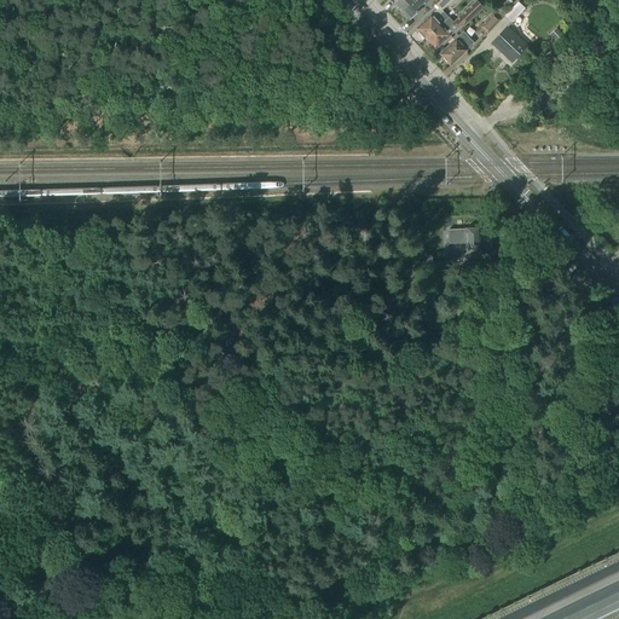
[(403,12),(414,0),(398,0),(394,4),(403,12)]
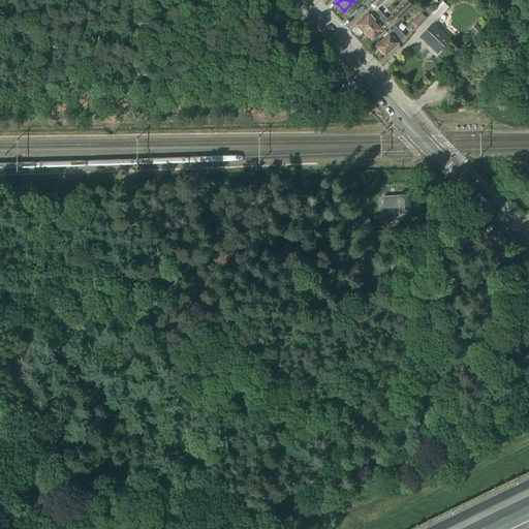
[(362,5),(367,0),(353,0),(344,10),(350,18),(362,6),(362,5)]
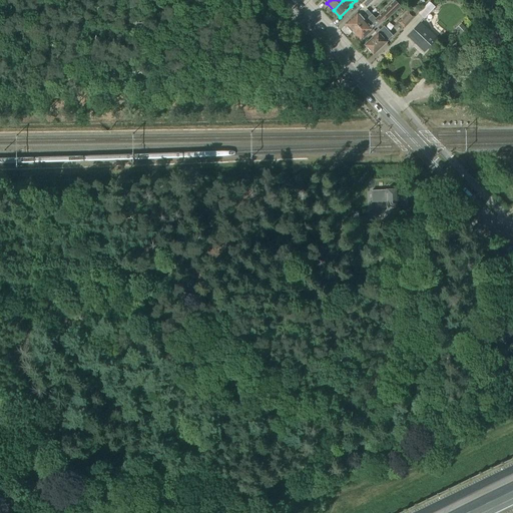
[(364,7),(345,24),(353,32),(365,21),(371,17),(372,15),(367,9),(376,0),(366,0),(362,4),(364,7)]
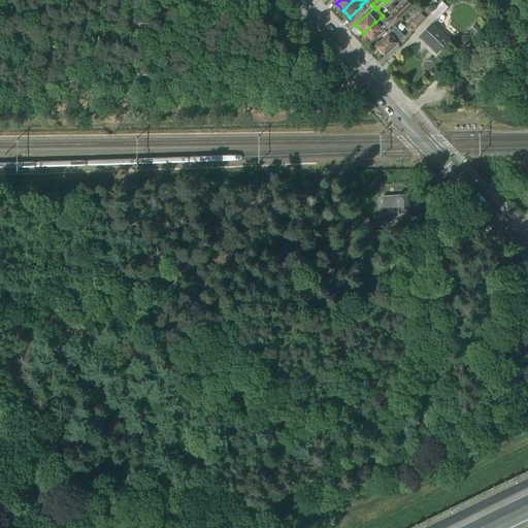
[(375,22),(363,33),(371,42),(385,30),(391,25),(391,24),(395,20),(397,22),(413,7),(406,1),(387,20),(383,15),(382,18),(375,22)]
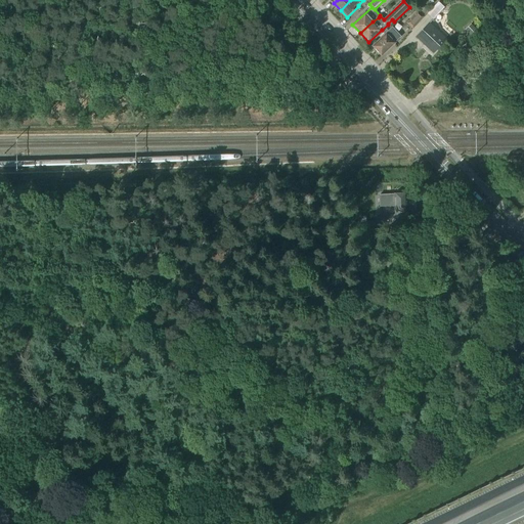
[(433,19),(444,8),(438,2),(427,14),(433,19)]
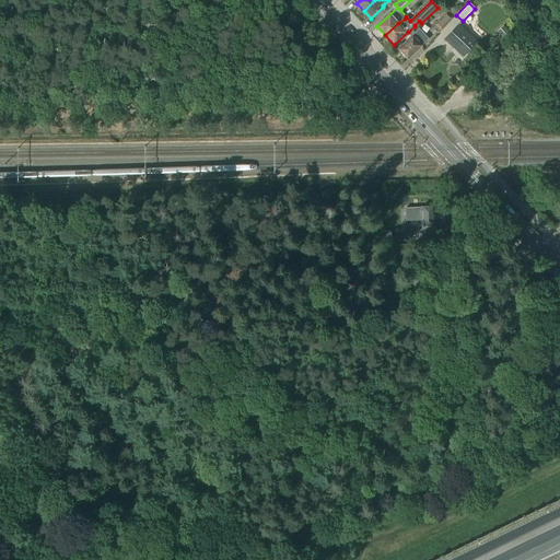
[(441,32),(454,19),(446,11),(434,25),(441,32)]
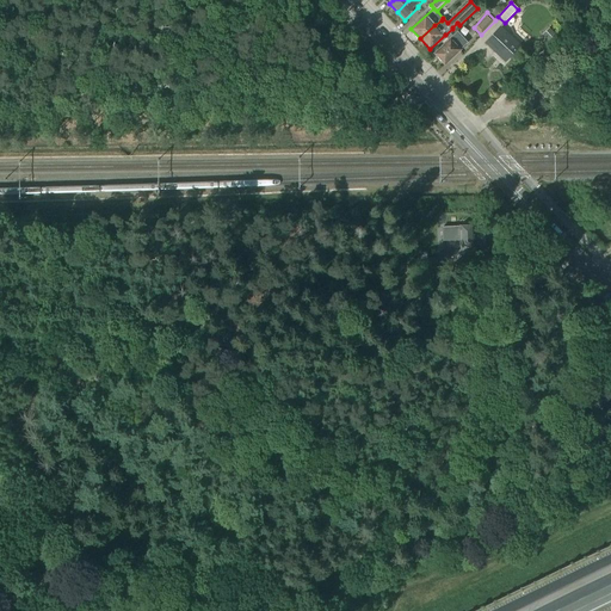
[(506,62),(520,47),(501,28),(486,43),(506,62)]
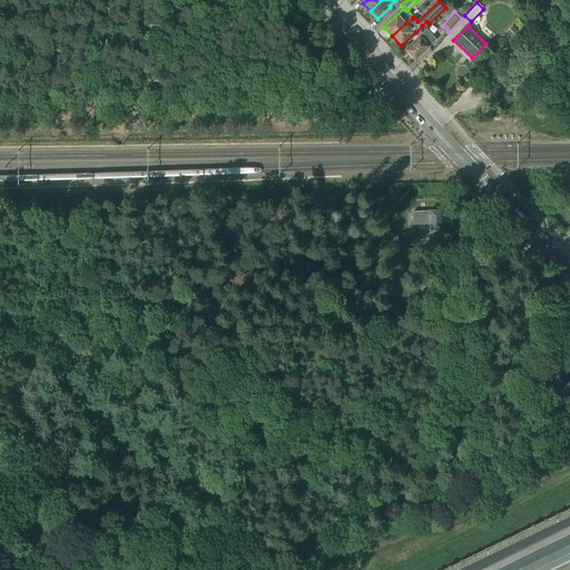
[(512,39),(519,33),(512,27),(505,32),(512,39)]
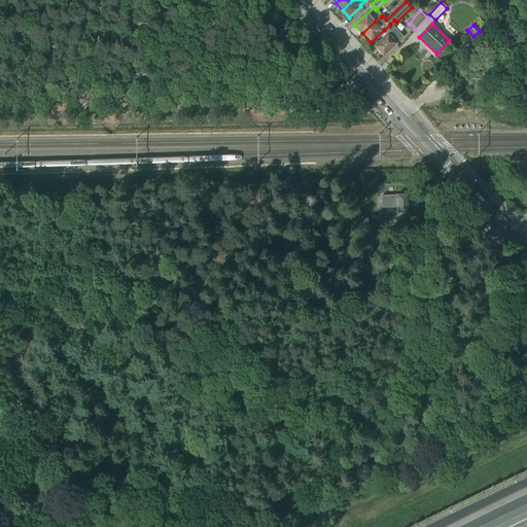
[(384,56),(397,43),(403,38),(395,29),(376,46),(384,56)]
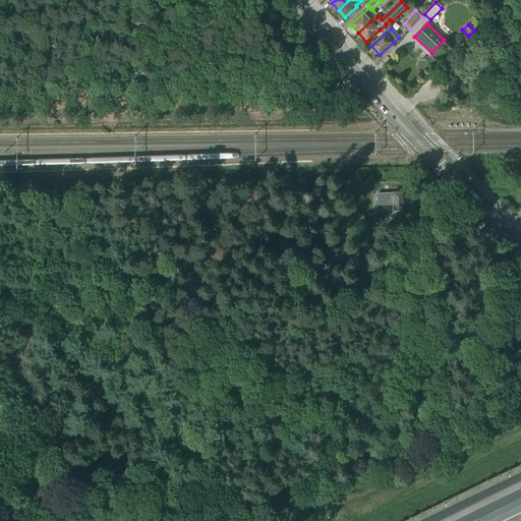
[(379,206),(393,205),(393,211),(405,211),(405,210),(410,210),(418,210),(417,193),(409,193),(409,194),(405,194),(405,192),(378,193),(379,206)]
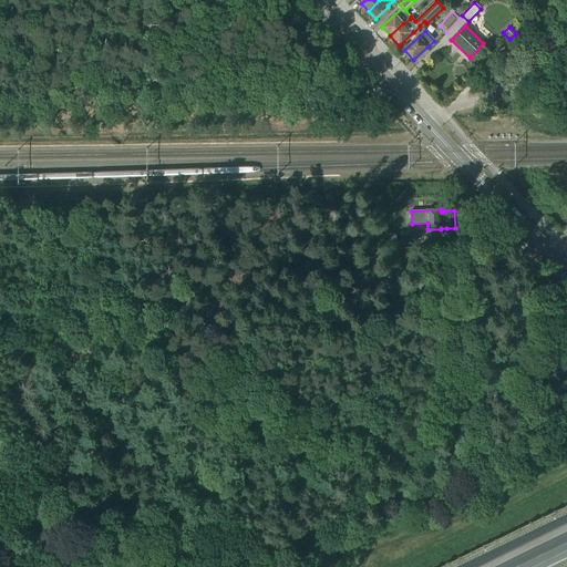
All buildings are outlined.
